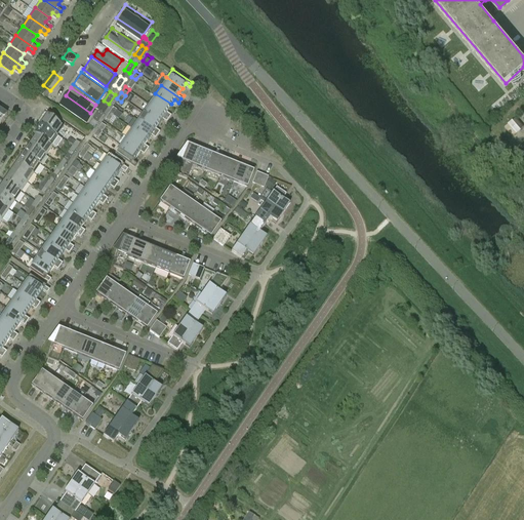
[(167,109),(171,104),(155,93),(150,101),(169,115),(172,112),(167,109)]
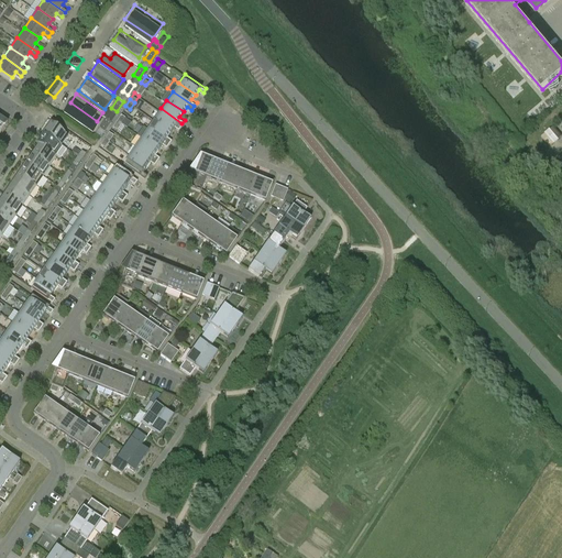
[(107,115),(112,118),(117,111),(111,108),(109,106),(107,106),(103,111),(107,115)]
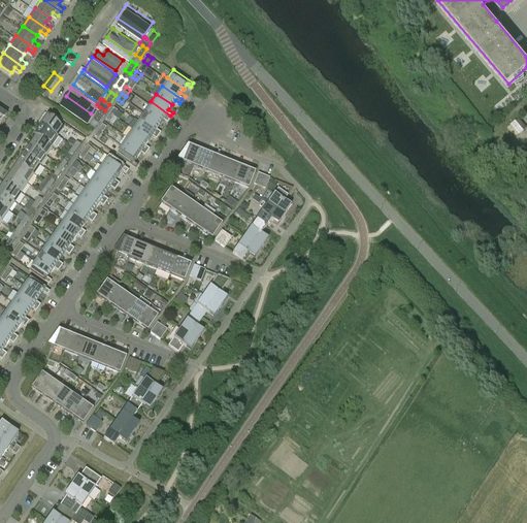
[(168,119),(170,116),(151,101),(144,109),(161,121),(164,116),(168,119)]
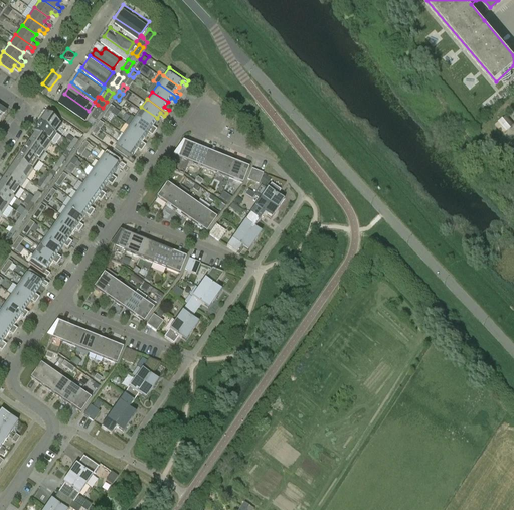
[(108,107),(112,110),(116,104),(112,101),(108,107)]
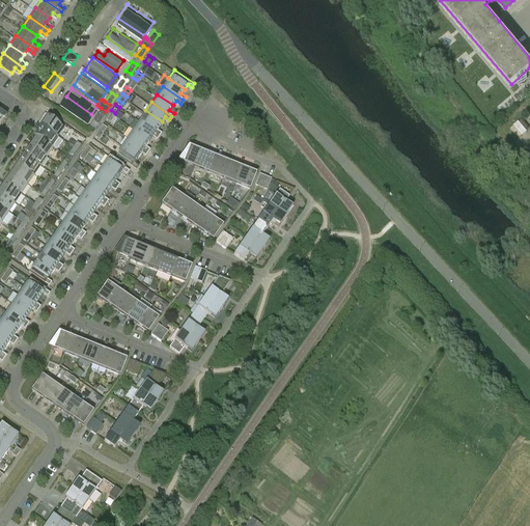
[(94,116),(99,120),(100,120),(106,111),(101,108),(94,116)]
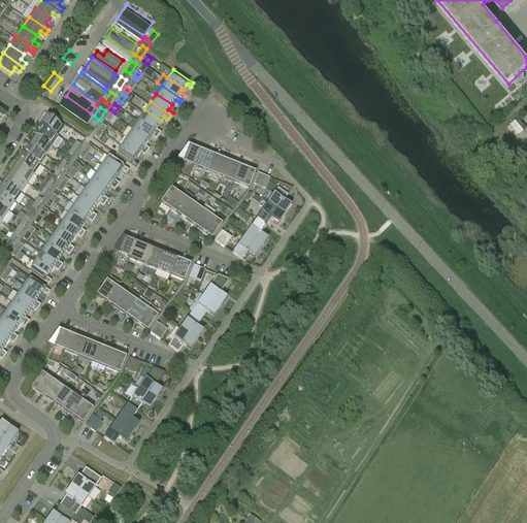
[(157,126),(161,121),(144,109),(139,118),(159,132),(162,129),(157,126)]
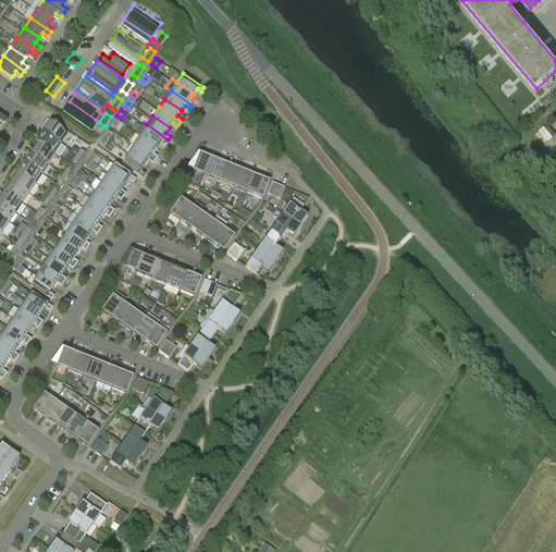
[(68,130),(50,118),(44,127),(61,139),(68,130)]
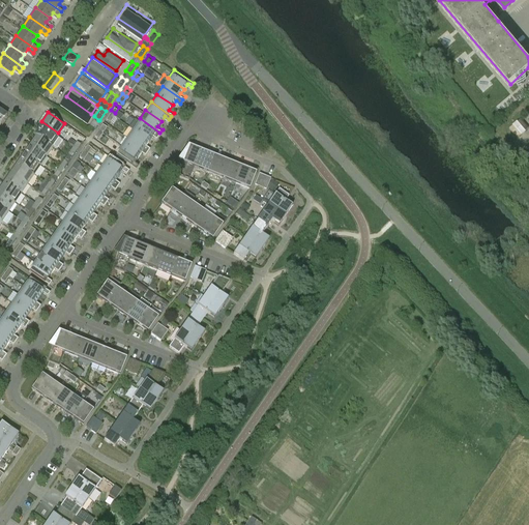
[(136,115),(129,123),(134,126),(150,138),(153,133),(157,136),(159,133),(140,118),(136,115)]
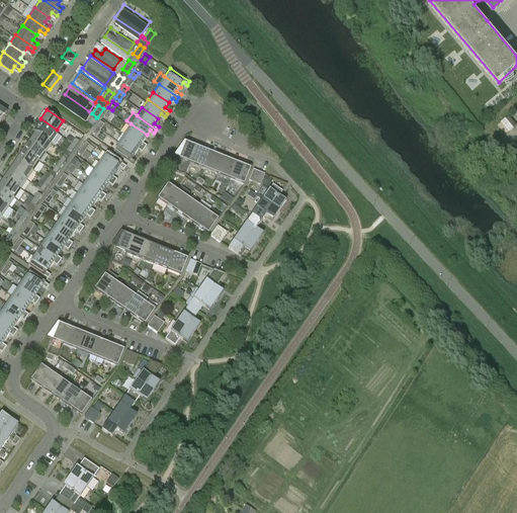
[(97,123),(100,125),(101,125),(105,120),(101,117),(97,123)]
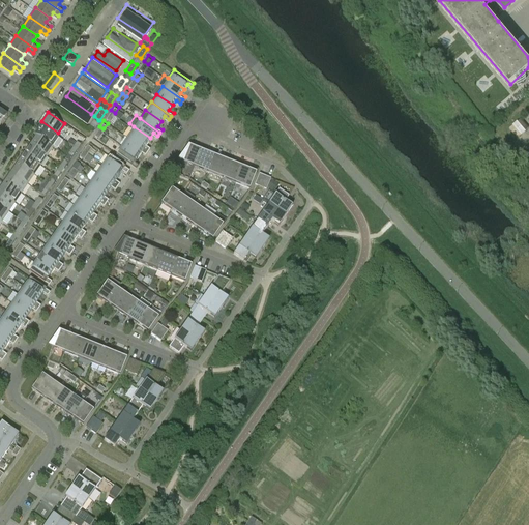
[(41,121),(35,132),(37,133),(37,132),(52,142),(52,141),(54,143),(57,145),(63,137),(58,133),(41,121)]
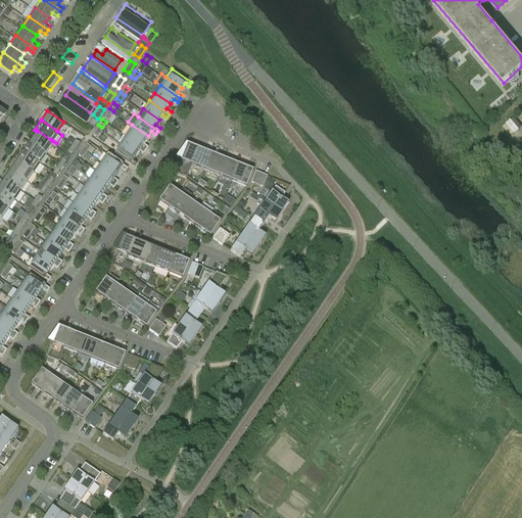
[(144,140),(148,136),(132,125),(127,133),(146,146),(149,143),(144,140)]
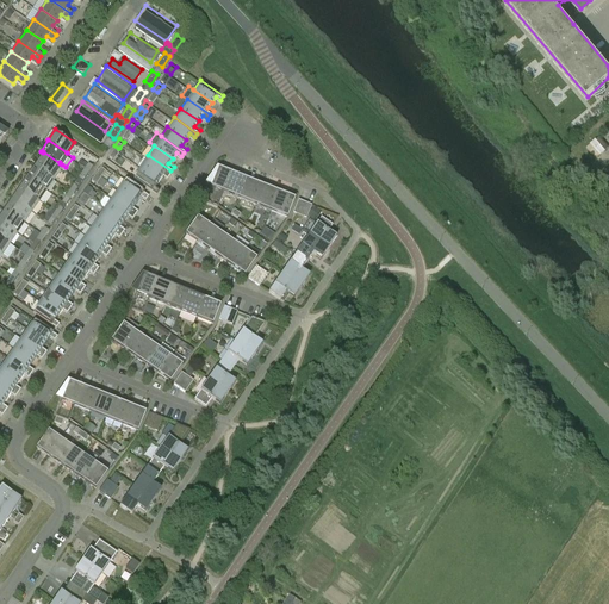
[(62,164),(60,162),(60,163),(43,151),(43,153),(36,162),(55,175),(62,164)]
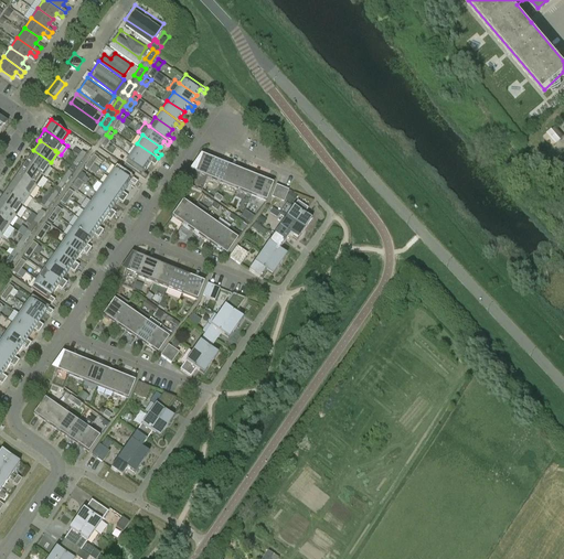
[(156,162),(158,158),(137,143),(130,152),(148,163),(151,159),(156,162)]
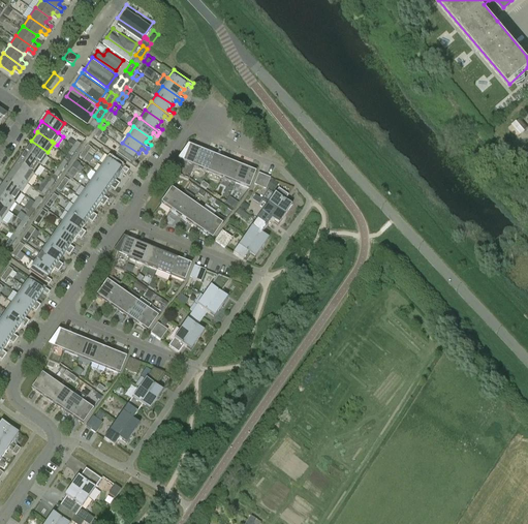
[(40,161),(48,152),(31,141),(25,150),(40,161)]
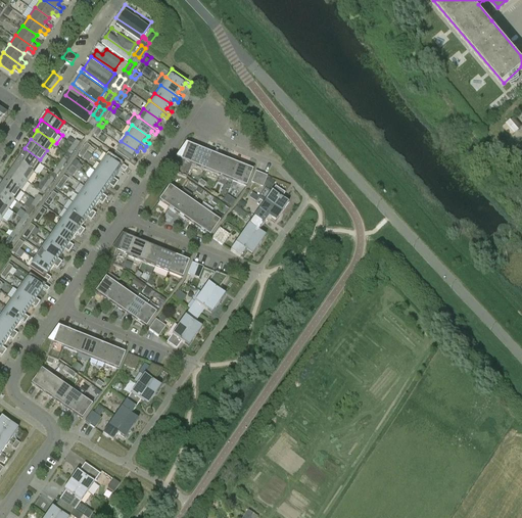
[(83,145),(87,148),(91,142),(87,140),(83,145)]
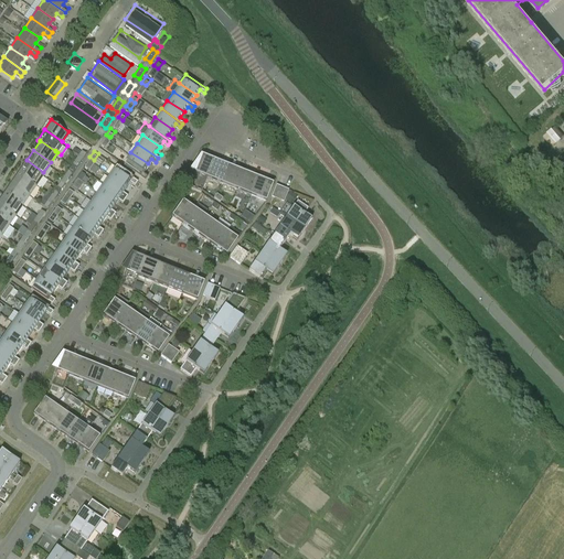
[(214,156),(202,151),(194,170),(192,179),(190,184),(202,189),(208,174),(208,173),(214,156)]
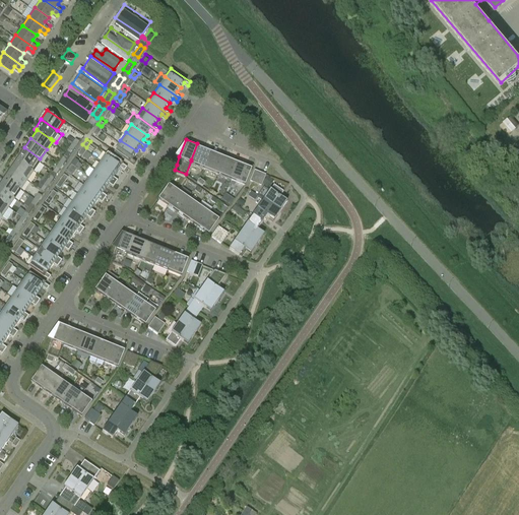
[(132,155),(136,150),(120,140),(115,148),(134,163),(137,158),(132,155)]
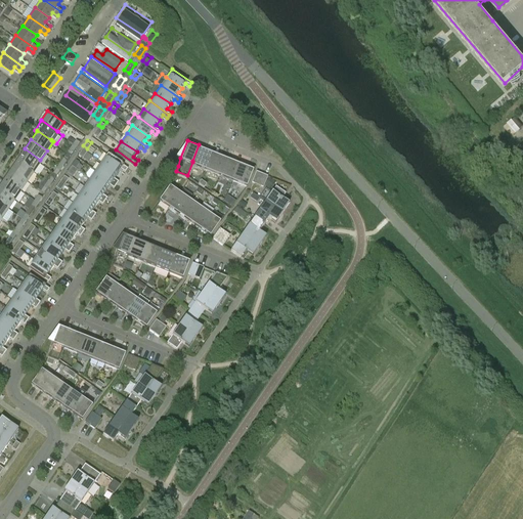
[(213,149),(199,144),(192,161),(192,162),(206,167),(213,149)]
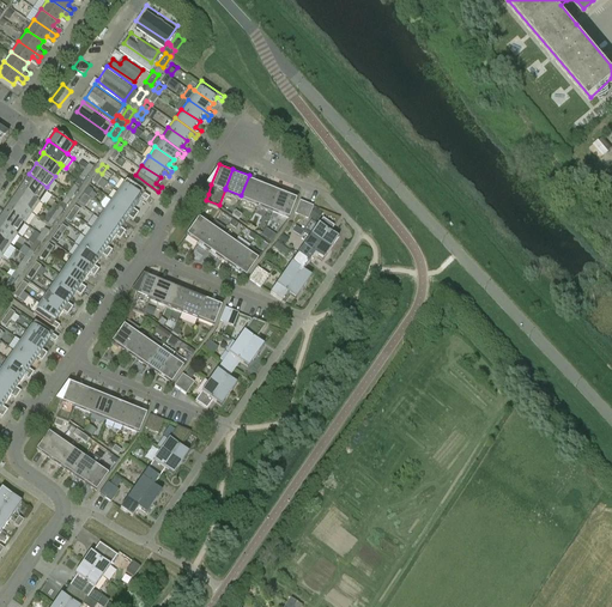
[(47,187),(29,174),(22,184),(40,198),(47,187)]
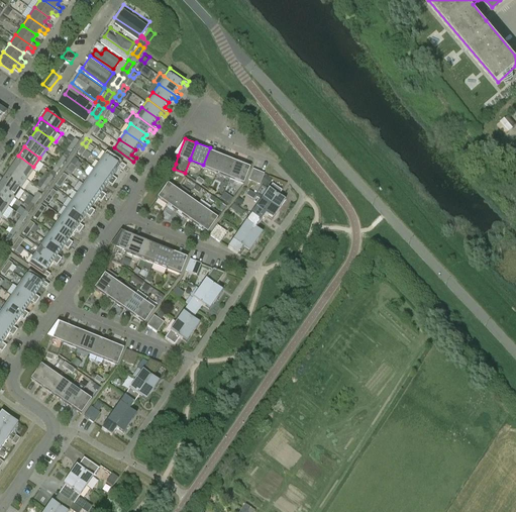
[(223,154),(210,147),(203,165),(217,170),(223,154)]
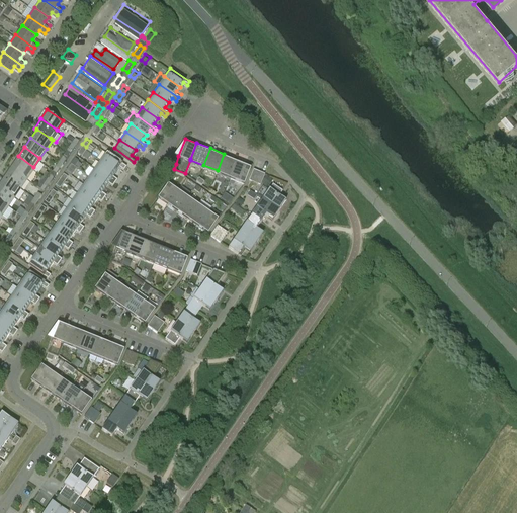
[(124,166),(126,163),(107,149),(101,158),(116,168),(120,164),(124,166)]
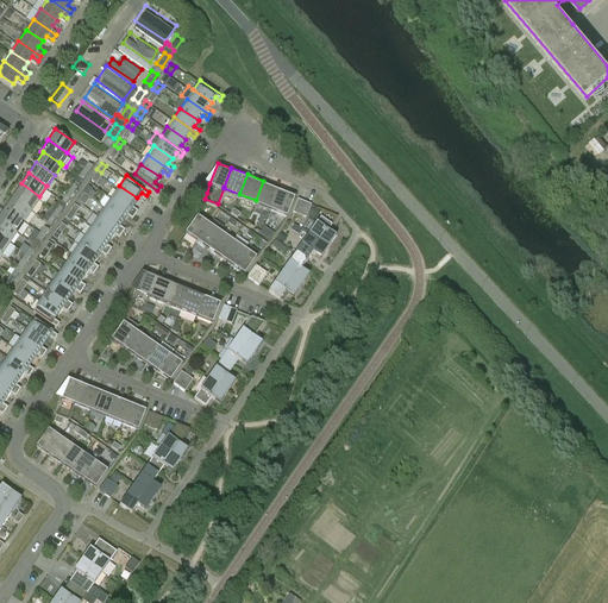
[(83,188),(88,192),(93,184),(88,181),(83,188)]
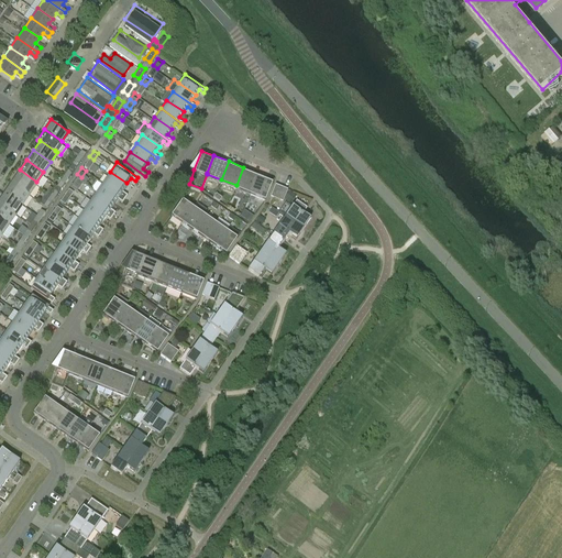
[(237,185),(251,190),(259,173),(243,167),(237,185)]
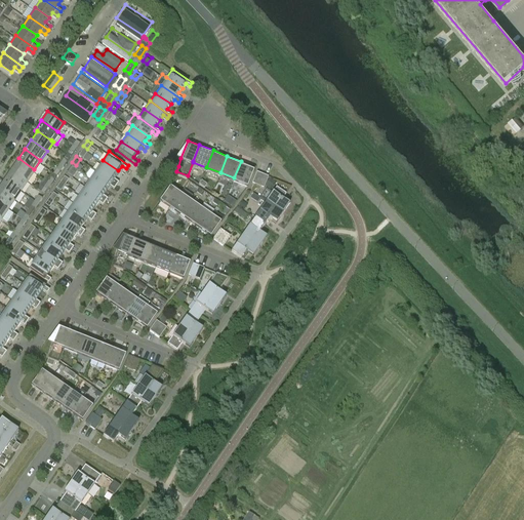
[(28,178),(34,169),(18,158),(11,167),(28,178)]
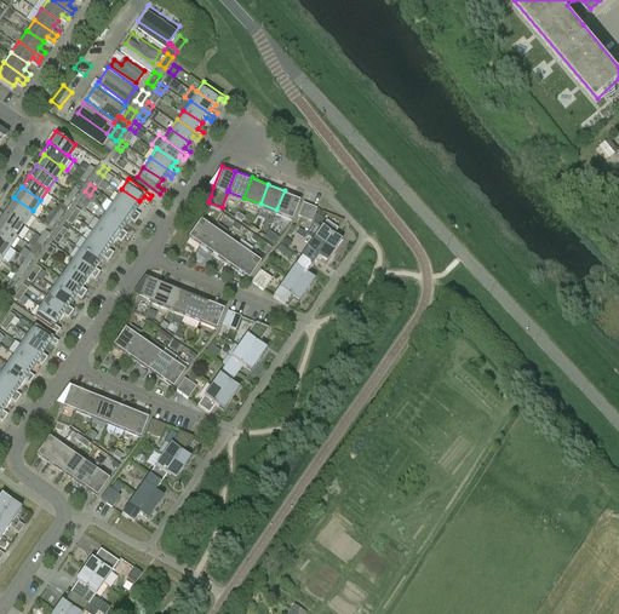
[(136,207),(139,201),(121,189),(115,198),(138,214),(141,211),(136,207)]
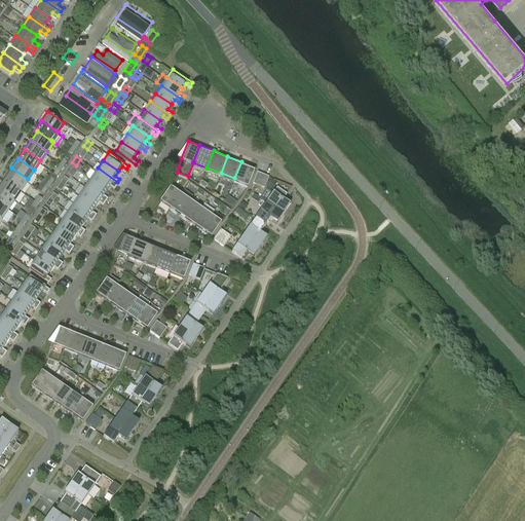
[(255,166),(241,161),(234,178),(249,184),(255,166)]
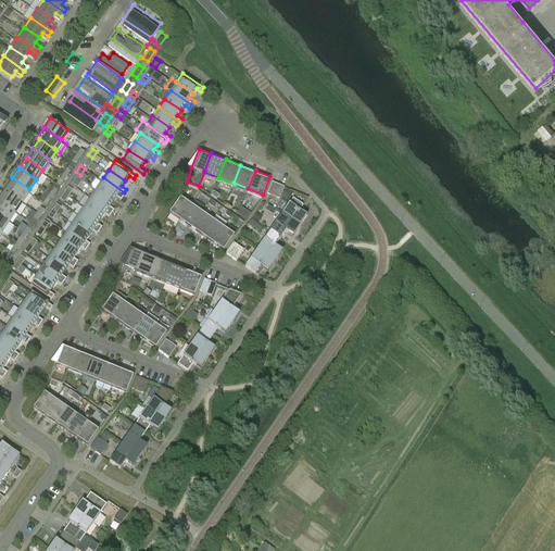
[(29,189),(12,177),(5,187),(23,199),(29,189)]
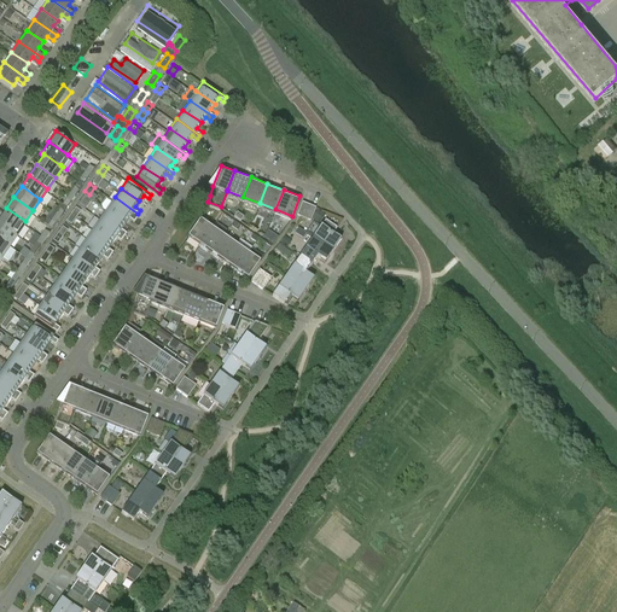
[(135,217),(138,214),(115,197),(108,207),(127,220),(131,214),(135,217)]
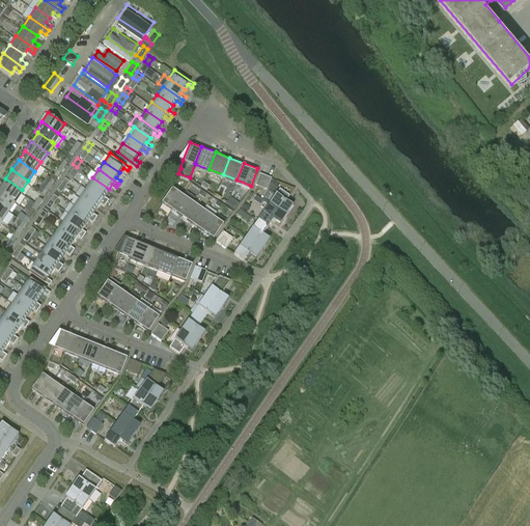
[(260,170),(256,182),(261,184),(267,172),(260,170)]
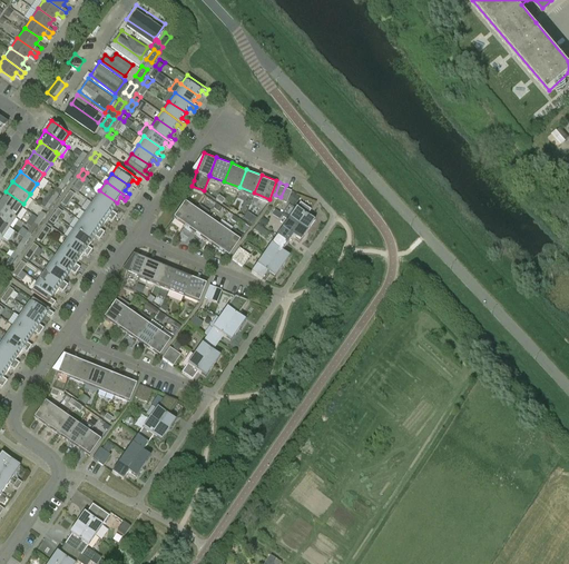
[(292,187),(286,185),(281,197),(287,199),(292,187)]
